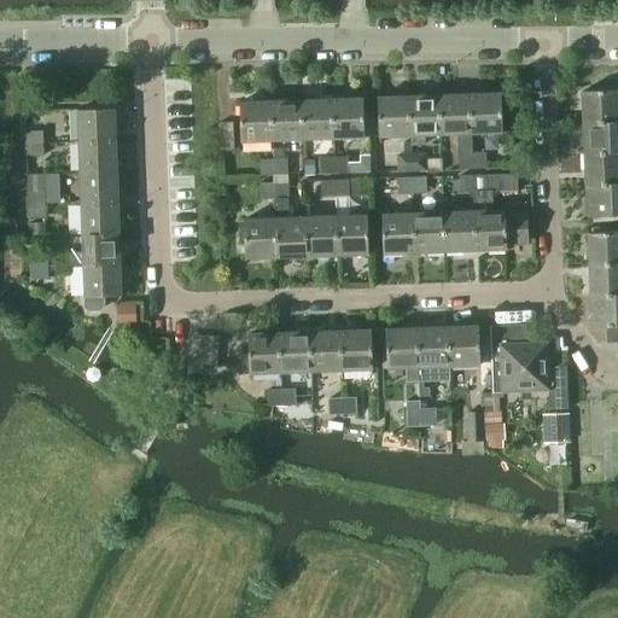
[(583,123),(617,122),(617,92),(617,91),(582,92),(583,123)]
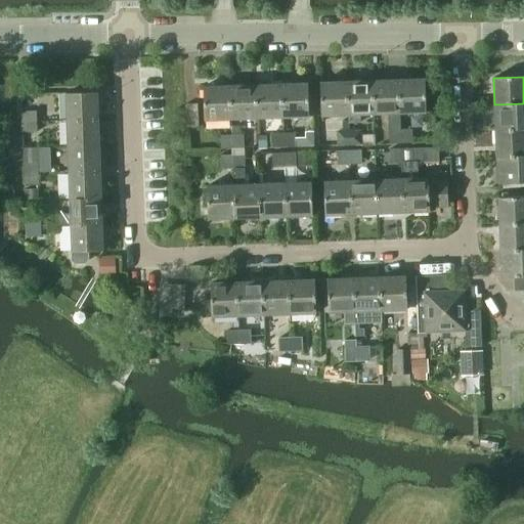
[(424,80),(397,81),(398,114),(425,113),(424,80)]
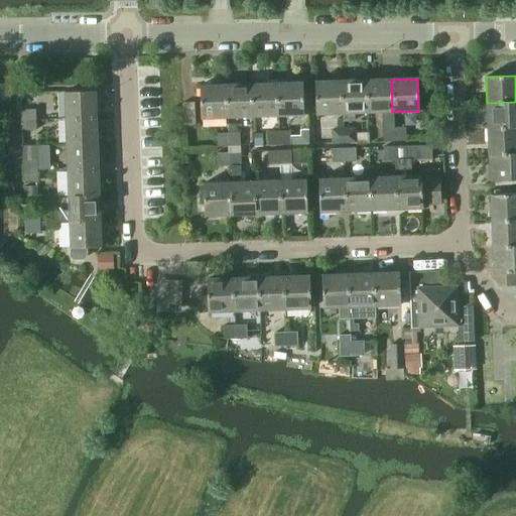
[(354,113),(367,113),(366,80),(341,81),(342,113),(343,120),(354,120),(354,113)]
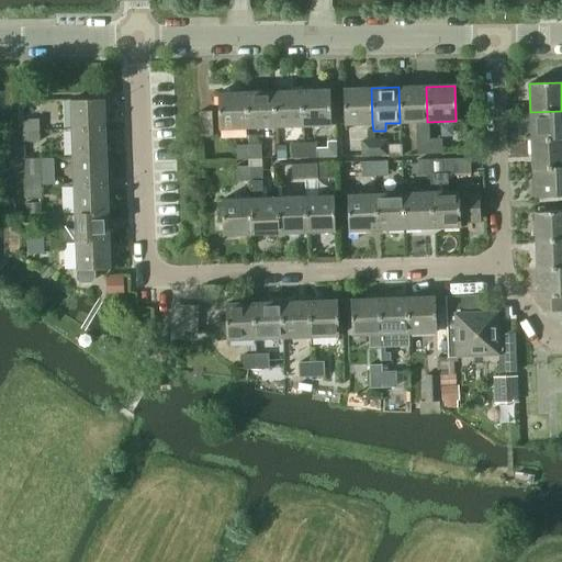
[(400,123),(427,122),(426,87),(398,87),(400,123)]
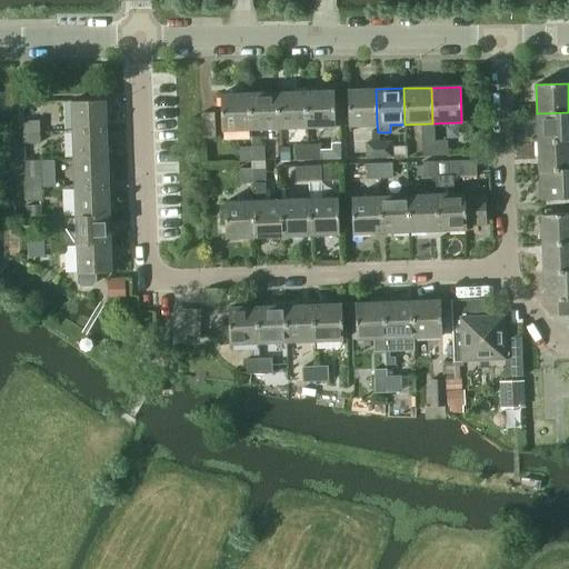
[(377,125),(376,89),(347,90),(348,126),(377,125)]
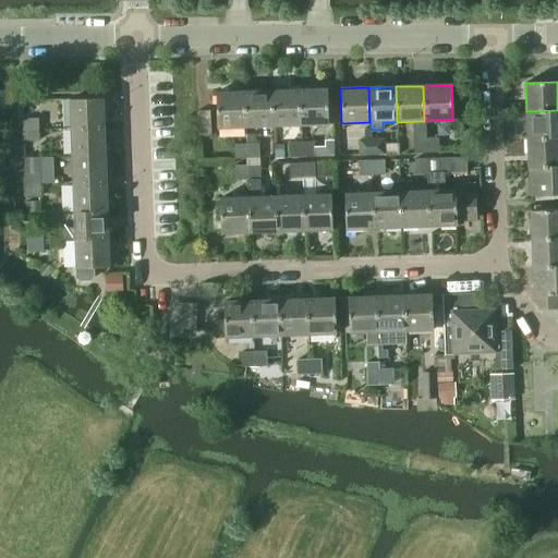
[(299,91),(300,125),(328,124),(327,89),(299,91)]
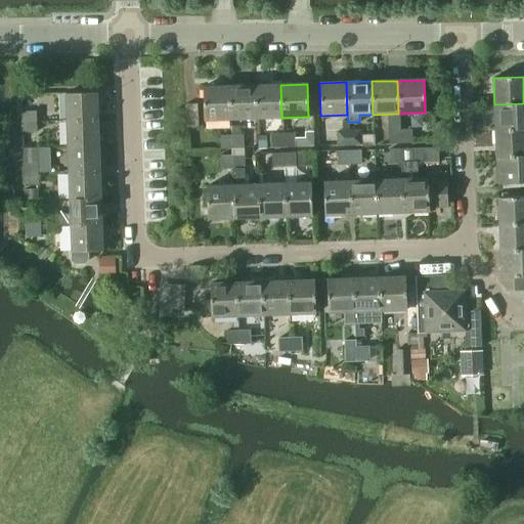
[(230,119),(256,119),(255,85),(229,86),(230,119)]
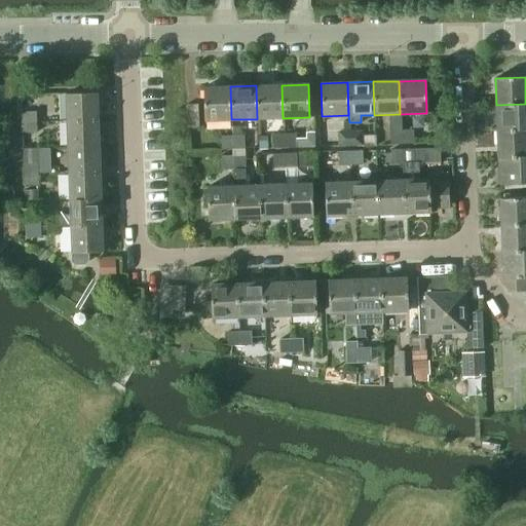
[(257,119),(283,118),(282,85),(256,85),(257,119)]
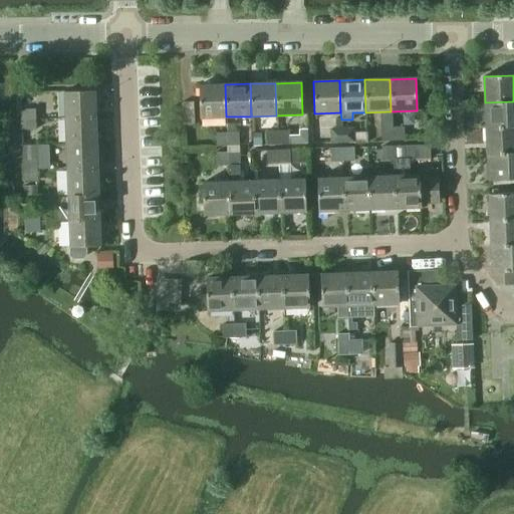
[(200,117),(226,116),(225,84),(199,85),(200,117)]
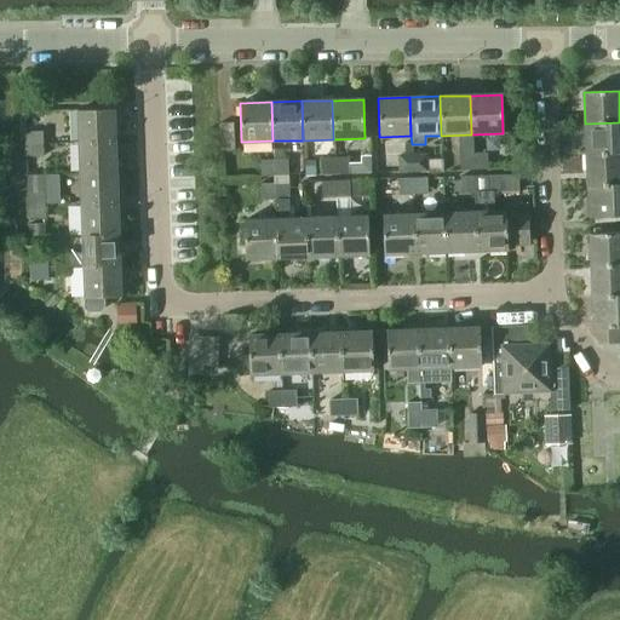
[(79,143),(115,142),(114,110),(78,112),(79,143)]
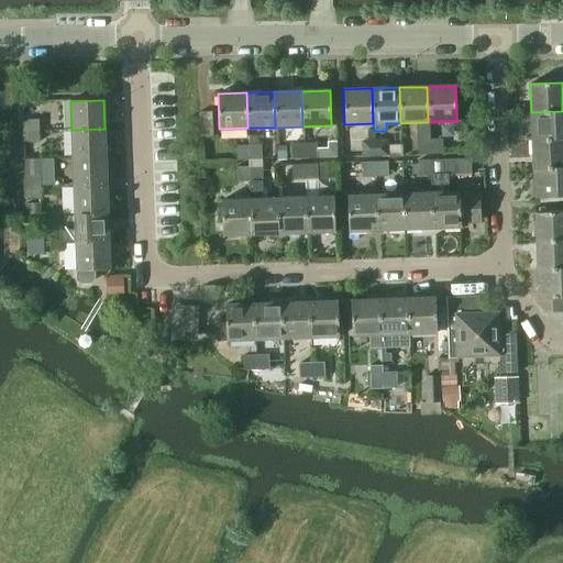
[(532,141),(562,139),(562,111),(531,112),(532,141)]
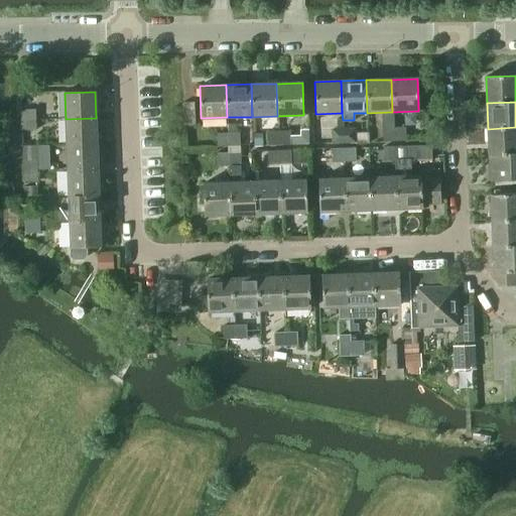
[(182,125),(195,125),(194,103),(181,103),(182,125)]
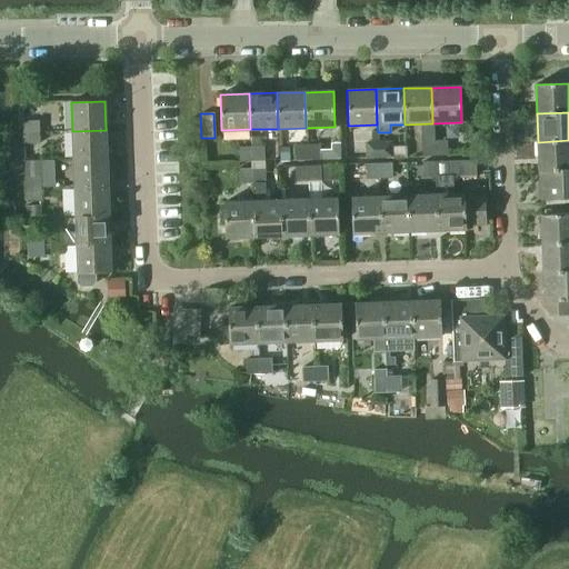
[(22,132),(39,132),(39,121),(22,121),(22,132)]
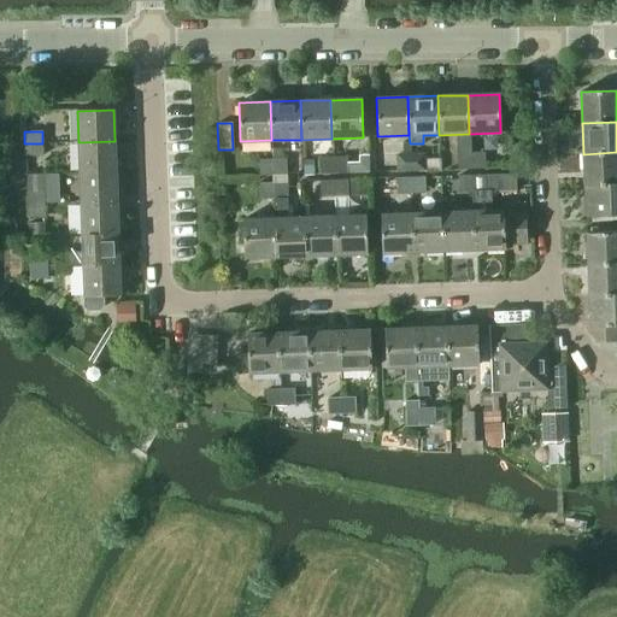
[(116,171),(115,141),(78,142),(80,172),(116,171)]
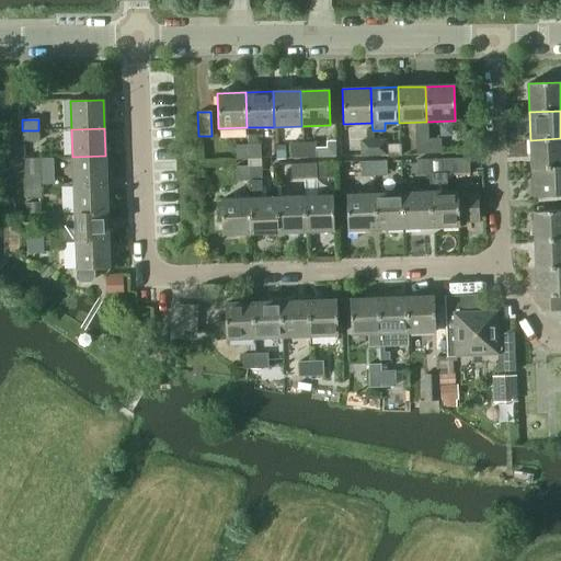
[(39,141),(38,130),(22,130),(23,141),(39,141)]
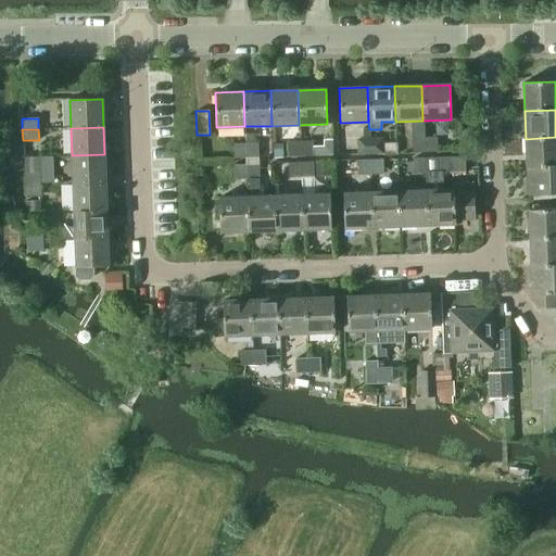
[(437,137),(424,138),(424,152),(437,151),(437,137)]
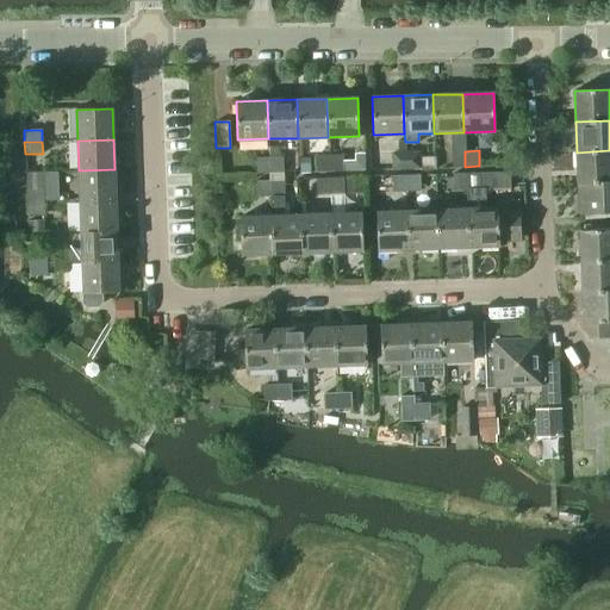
[(578,182),(609,180),(609,150),(577,153),(578,182)]
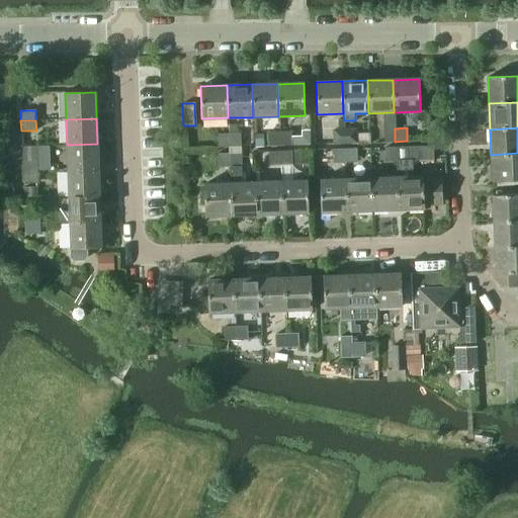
[(395,128),(382,128),(383,142),(395,142),(395,128)]
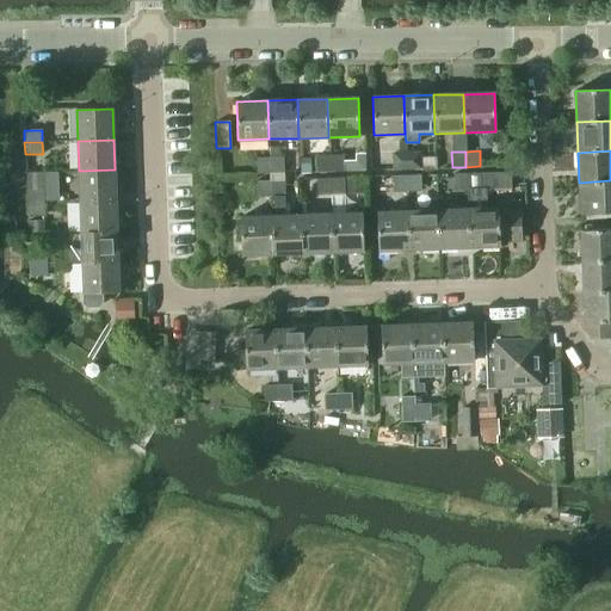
[(343,155),(329,156),(329,172),(344,171),(343,155)]
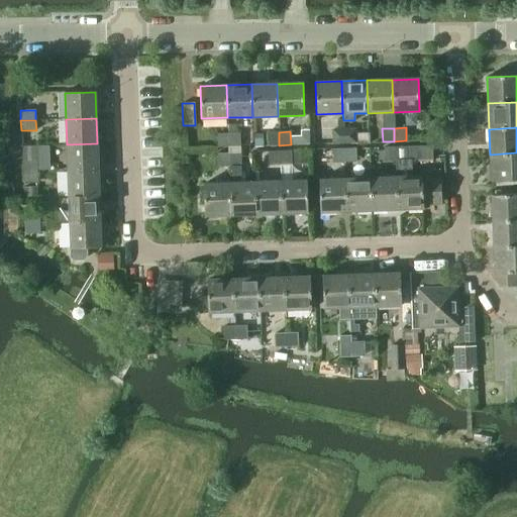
[(338,131),(332,131),(332,145),(344,144),(344,131),(339,131),(338,131)]
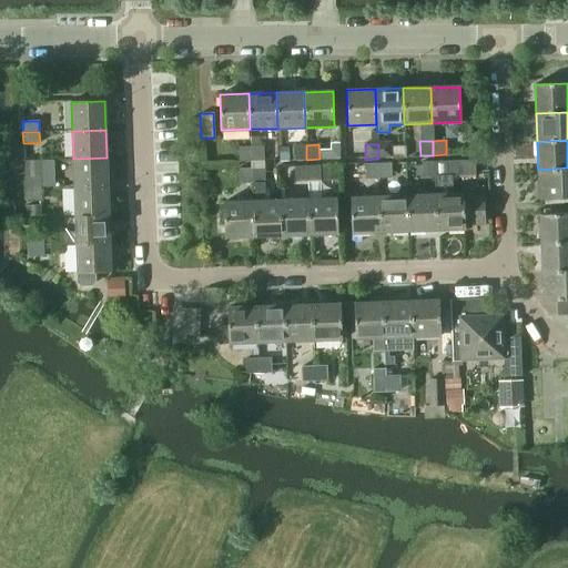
[(391,144),(378,144),(378,159),(392,159),(391,144)]
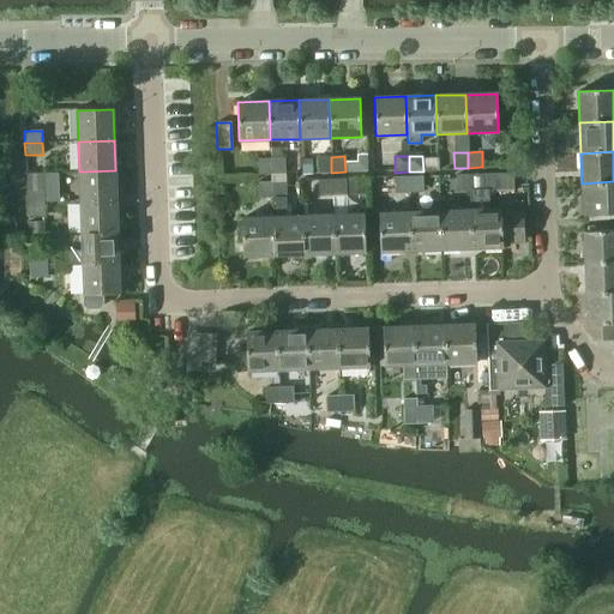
[(331,157),(317,157),(317,173),(331,173),(331,157)]
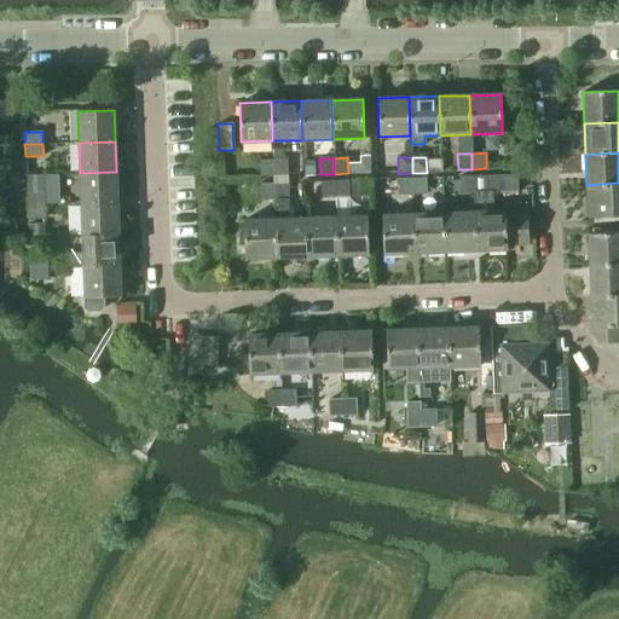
[(272,160),(259,161),(260,177),(273,177),(272,160)]
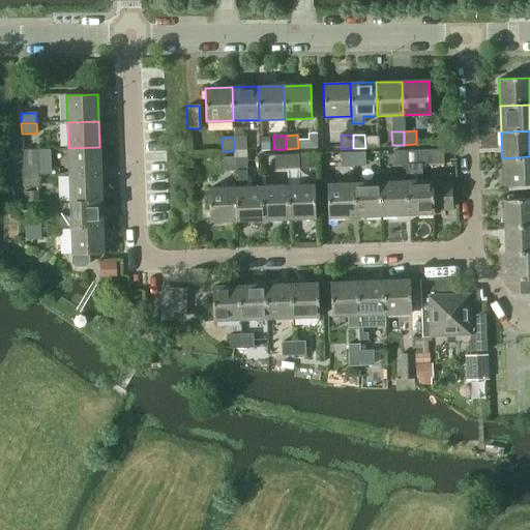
[(245,137),(233,137),(234,151),(246,150),(245,137)]
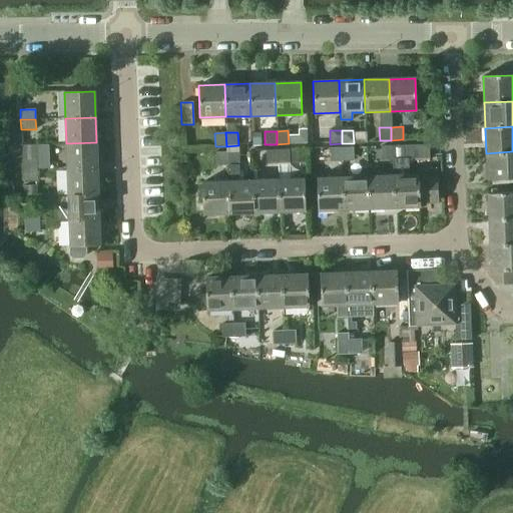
[(262,133),(252,133),(252,146),(262,145),(262,133)]
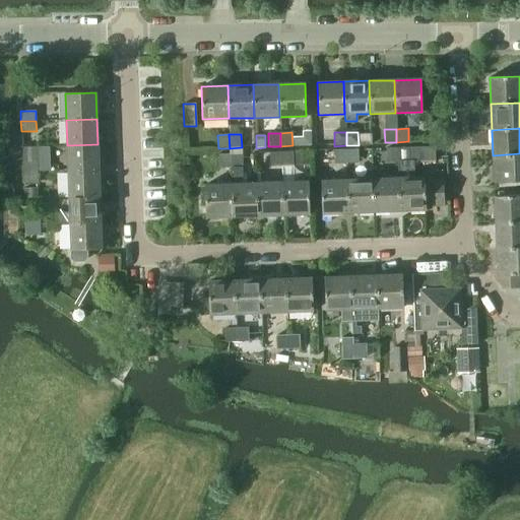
[(99,170),(98,144),(67,145),(68,171),(99,170)]
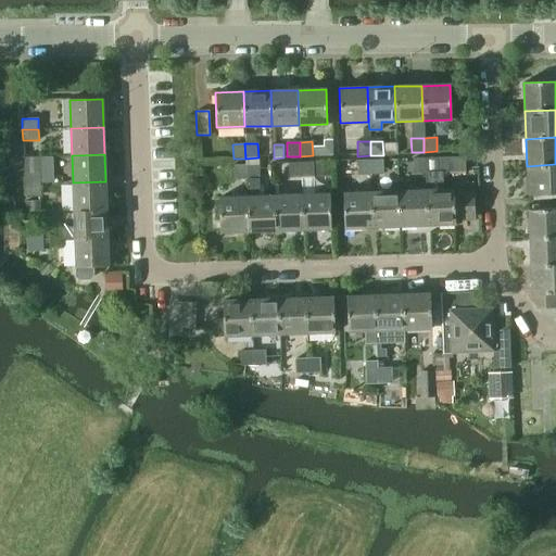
[(24,185),(40,184),(40,156),(24,158),(24,185)]
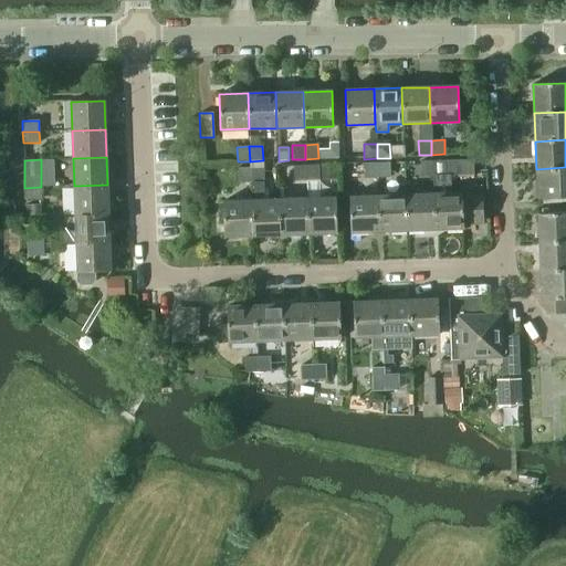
[(462,223),(483,223),(482,195),(461,196),(461,194),(450,194),(449,176),(473,175),(472,159),(432,161),(432,169),(432,176),(433,195),(435,230),(463,229),(462,223)]
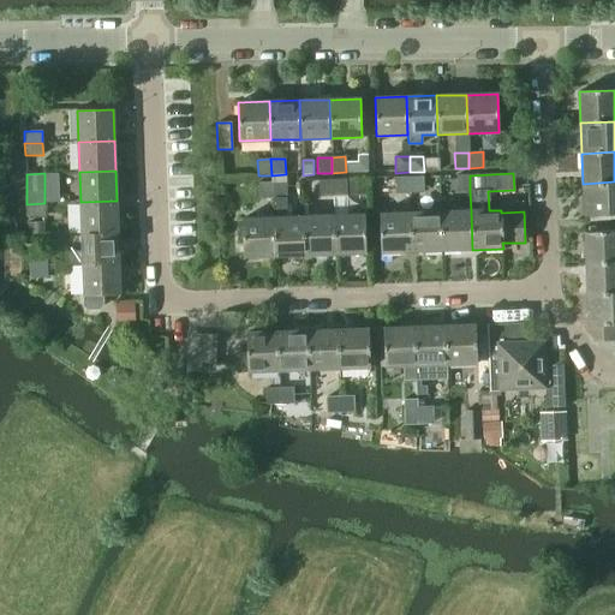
[(470,175),(455,175),(457,191),(470,191),(470,184),(470,175)]
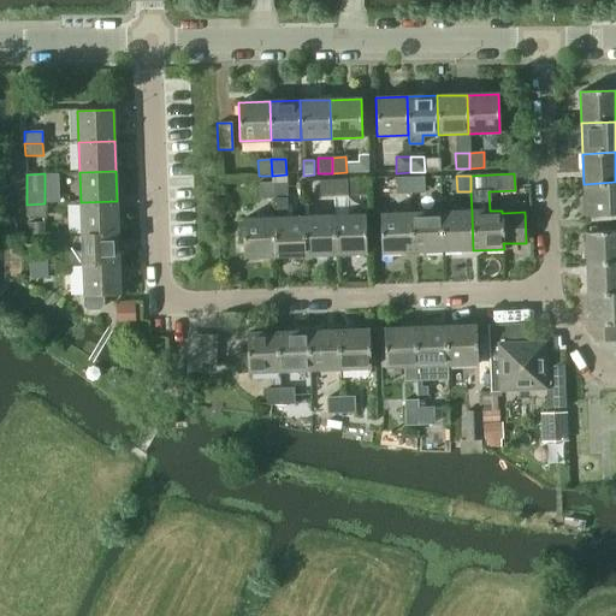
[(425,177),(410,178),(410,194),(425,193),(425,177)]
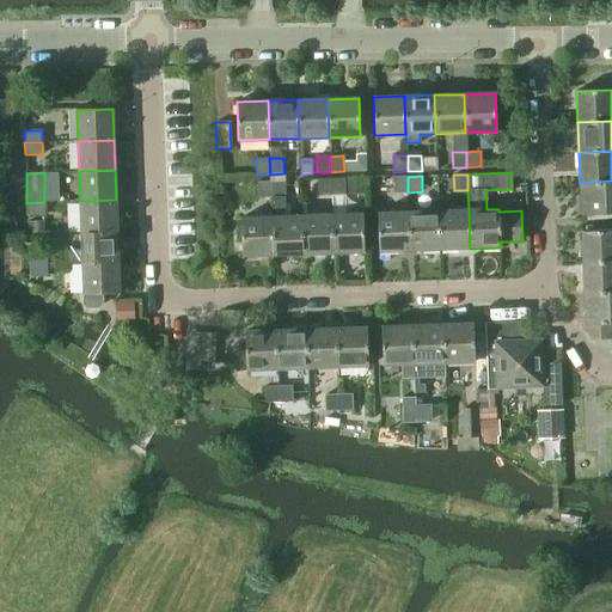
[(408,177),(393,177),(395,193),(408,193),(408,177)]
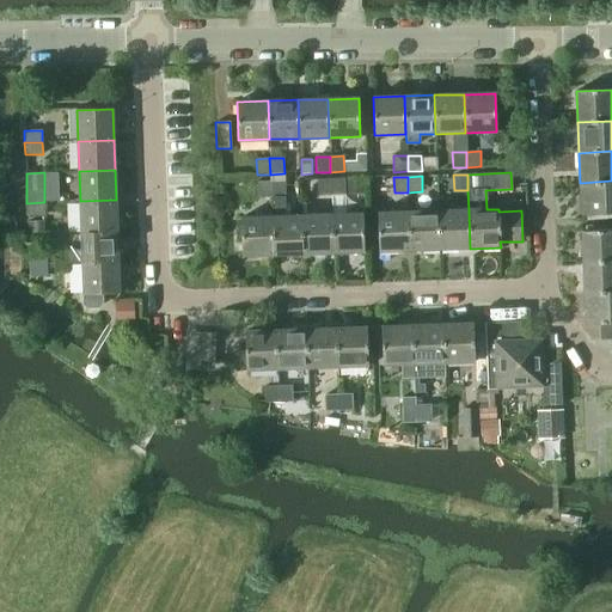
[(330,179),(317,179),(317,196),(331,195),(330,179)]
